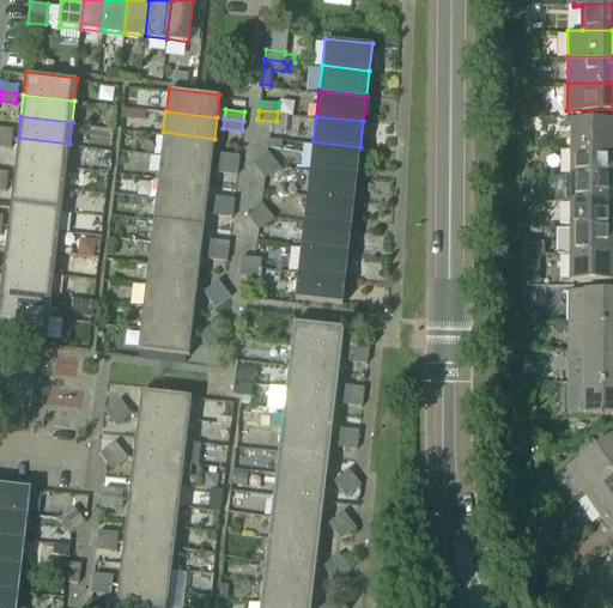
[(571,123),(571,146),(612,146),(612,119),(563,119),(563,123),(571,123)]
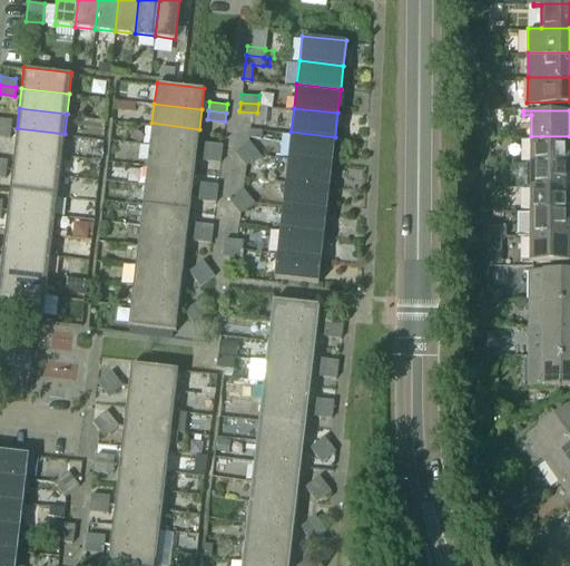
[(0,116),(0,125),(10,127),(11,118),(0,116)]
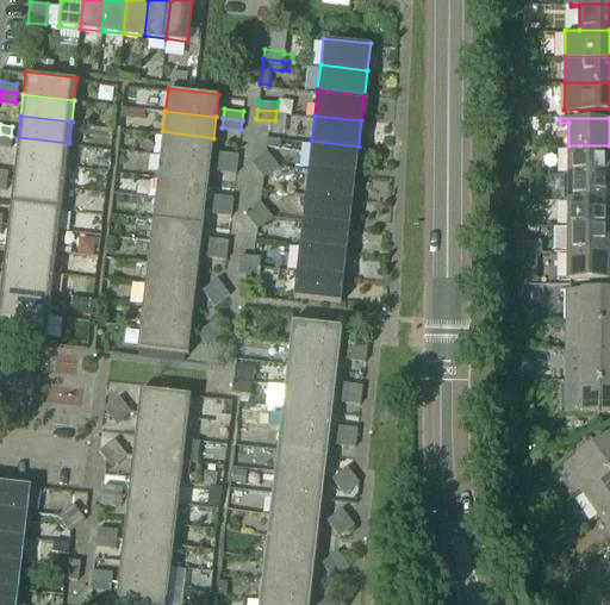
[(162,131),(160,153),(211,160),(213,138),(162,131)]
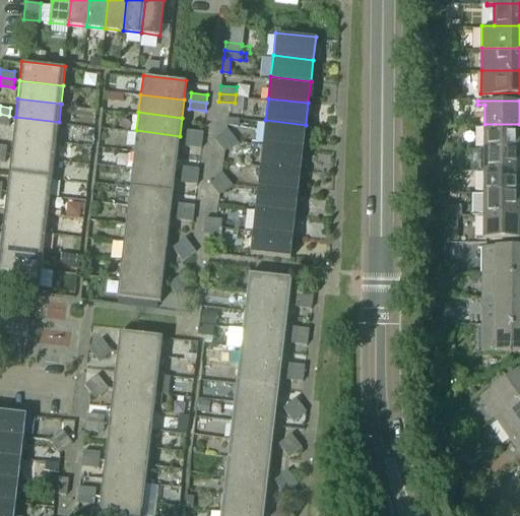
[(0,123),(8,124),(9,116),(0,114),(0,123)]
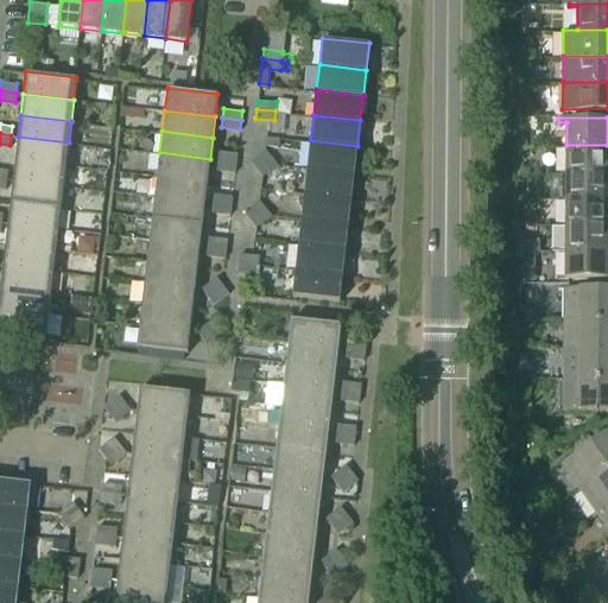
[(18,137),(16,158),(67,163),(69,143),(18,137)]
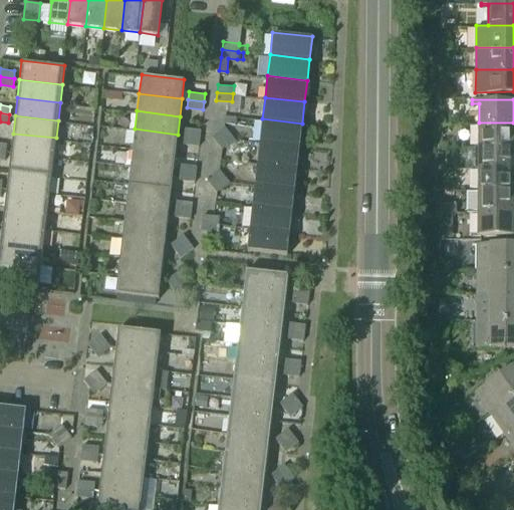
[(262,118),(260,141),(299,145),(302,123),(262,118)]
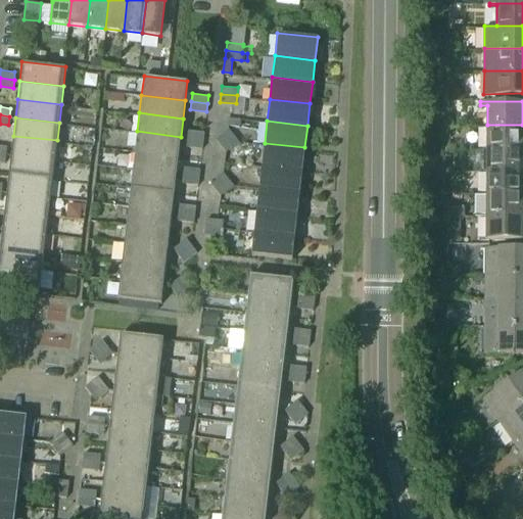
[(480,145),(480,147),(522,147),(522,140),(522,125),(487,125),(487,145),(480,145)]
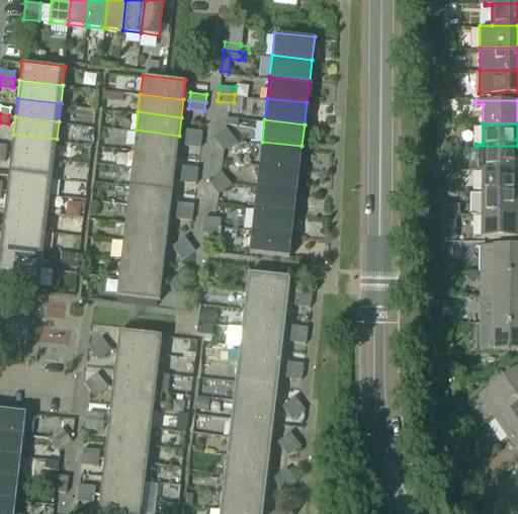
[(213,136),(219,143),(231,133),(226,125),(213,136)]
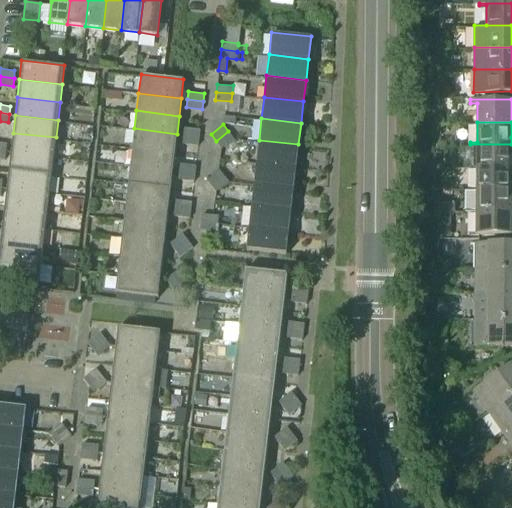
[(184,126),(183,134),(199,136),(199,128),(184,126)]
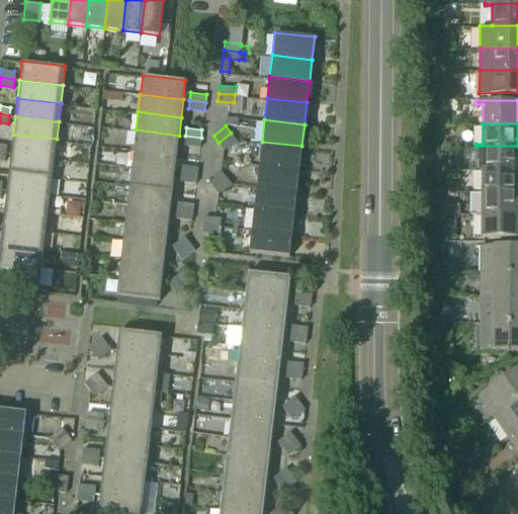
[(136,130),(134,148),(177,153),(179,136),(136,130)]
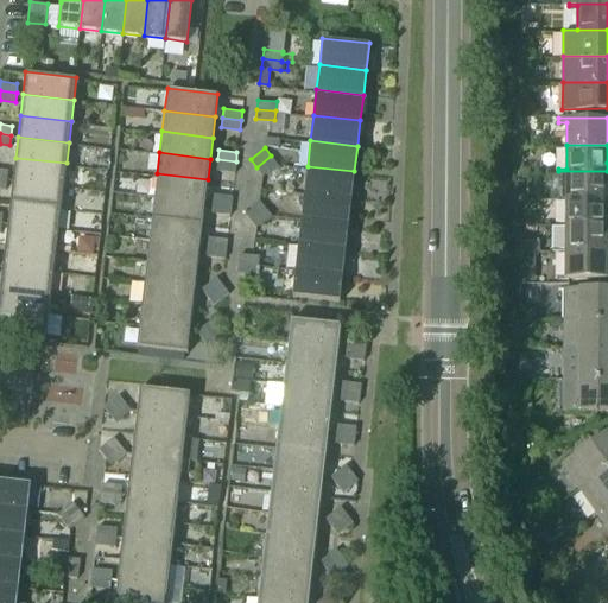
[(271,156),(257,167),(263,175),(277,163),(271,156)]
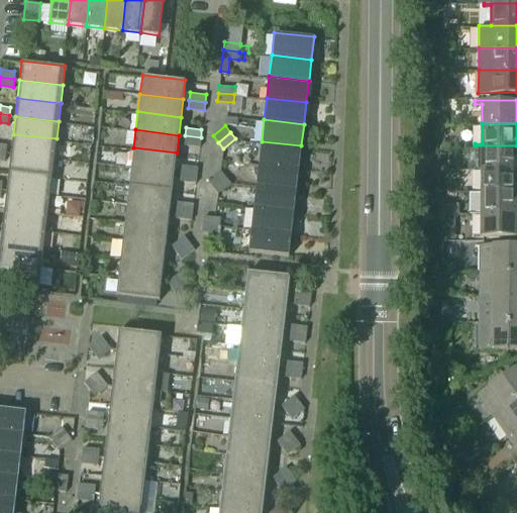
[(13,134),(11,151),(55,157),(57,138),(13,134)]
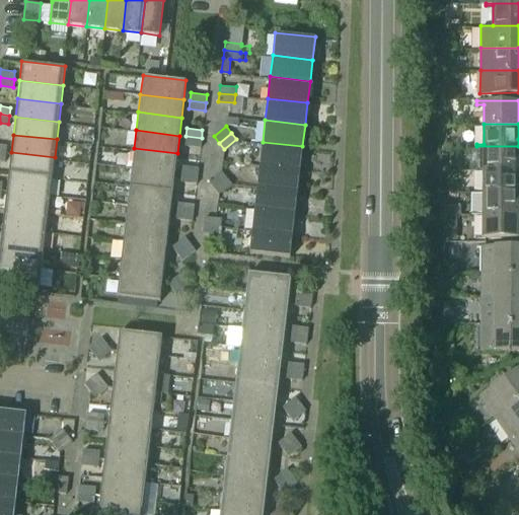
[(184,144),(201,146),(202,138),(186,136),(184,144)]
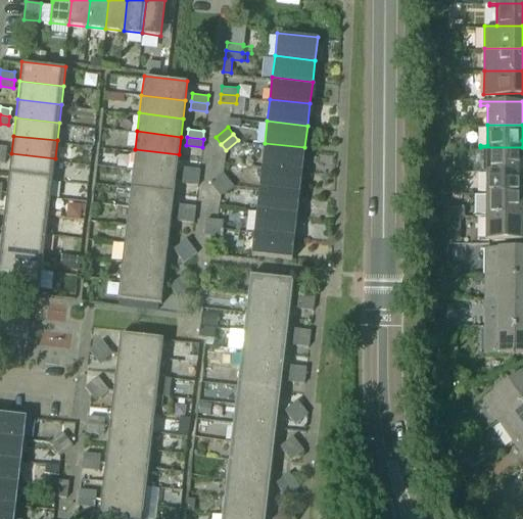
[(265,143),(262,164),(302,170),(304,147),(265,143)]
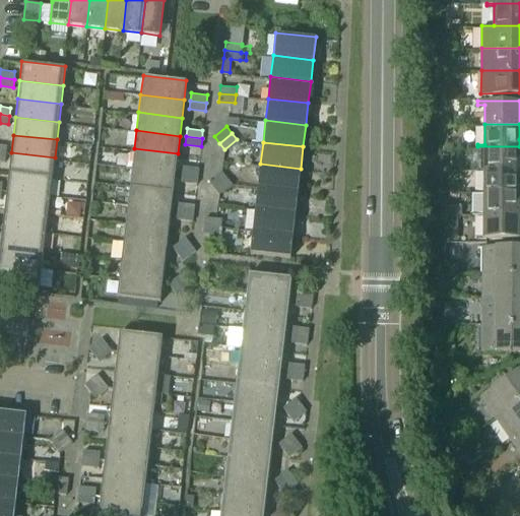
[(484,149),(484,169),(519,169),(519,156),(519,146),(477,146),(477,148),(484,149)]
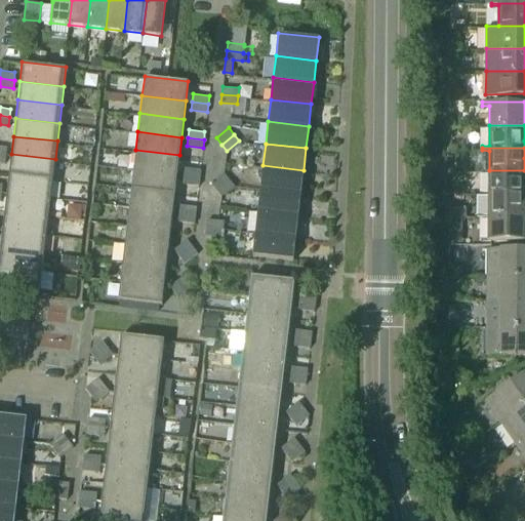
[(135,150),(133,168),(177,173),(179,155),(135,150)]
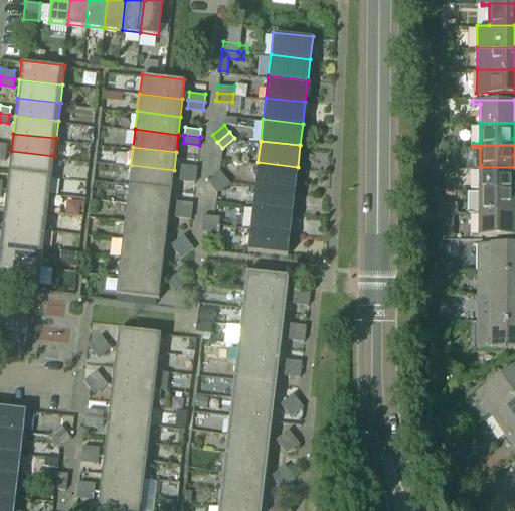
[(11,151),(9,170),(52,174),(54,156),(11,151)]
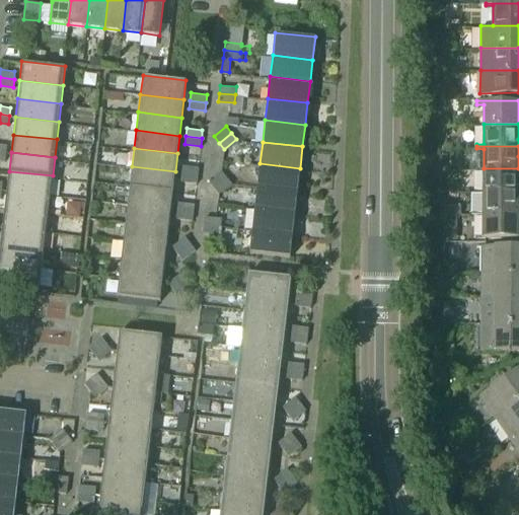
[(260,163),(257,186),(297,190),(300,168),(260,163)]
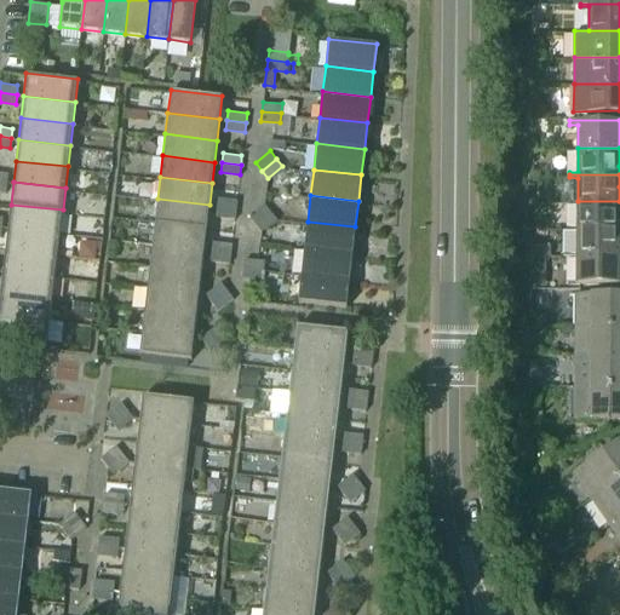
[(217,196),(216,206),(235,208),(236,199),(217,196)]
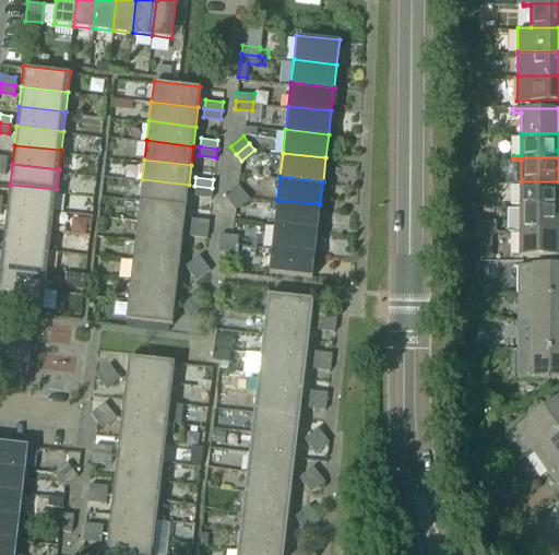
[(142,179),(140,199),(187,204),(189,185),(142,179)]
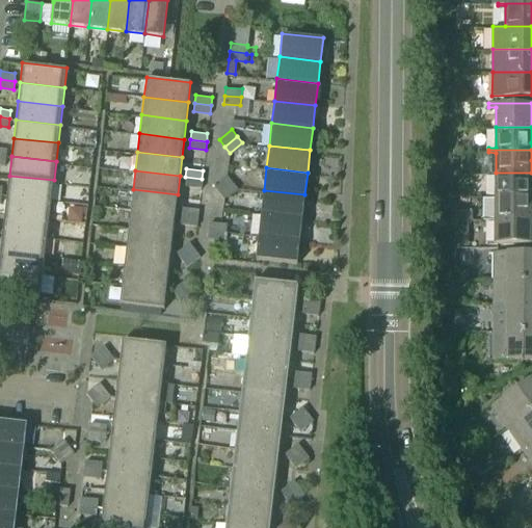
[(487,193),(487,195),(531,195),(531,186),(531,185),(531,173),(496,173),(496,193),(487,193)]
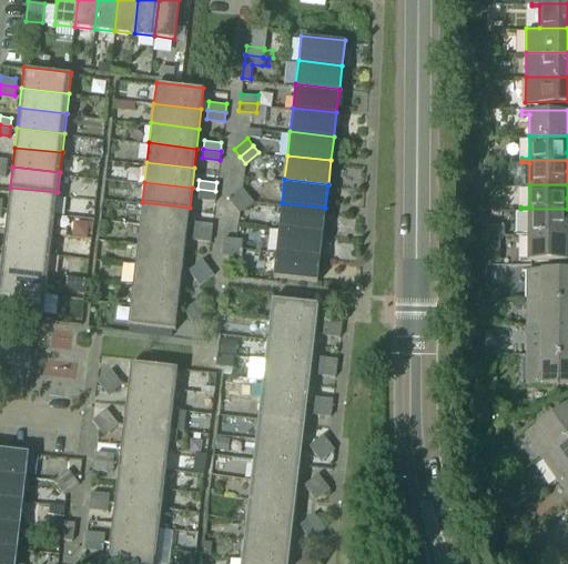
[(229,197),(234,204),(247,193),(242,185),(229,197)]
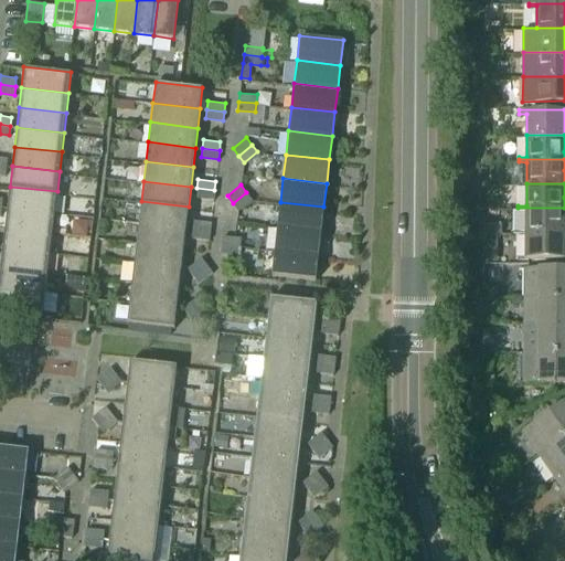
[(10,187),(8,207),(55,212),(57,191),(10,187)]
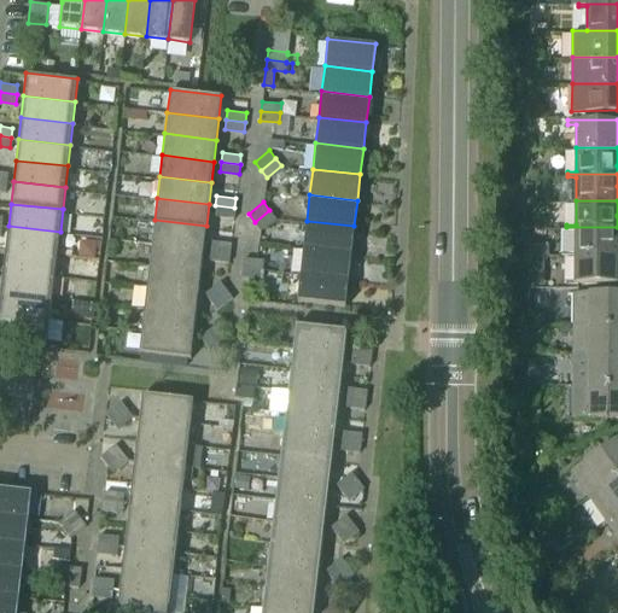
[(214,215),(233,217),(234,208),(215,205),(214,215)]
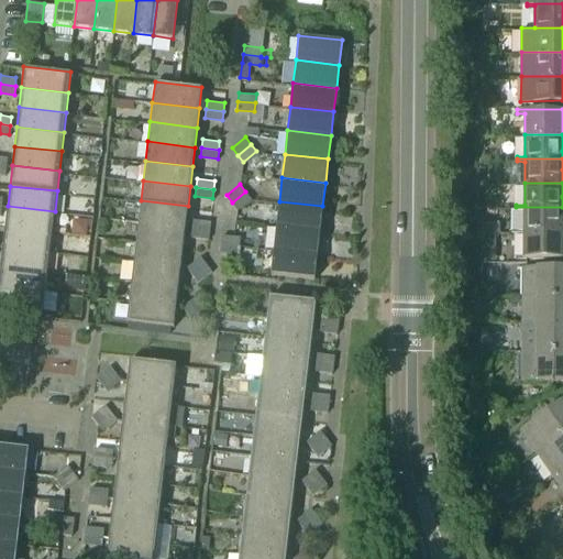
[(245,192),(232,203),(238,209),(251,198),(245,192)]
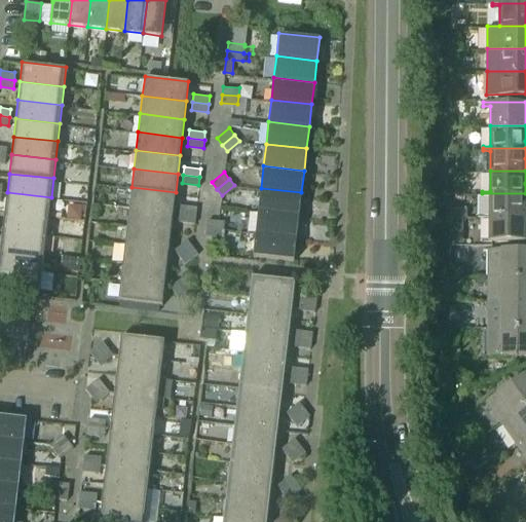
[(132,187),(129,207),(173,211),(176,192),(132,187)]
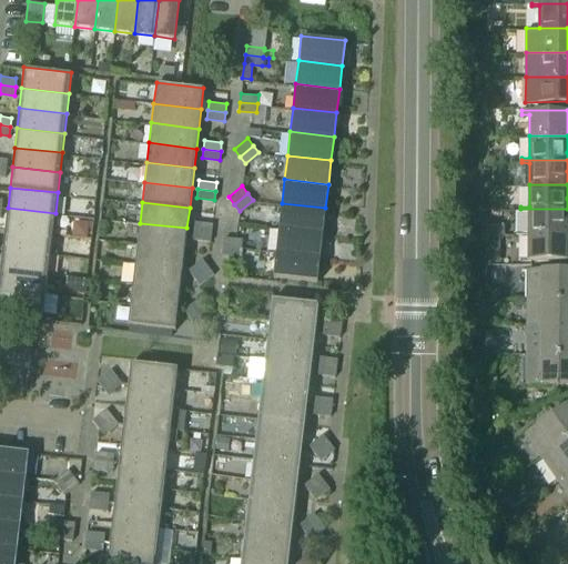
[(282,203),(279,227),(323,232),(325,208),(282,203)]
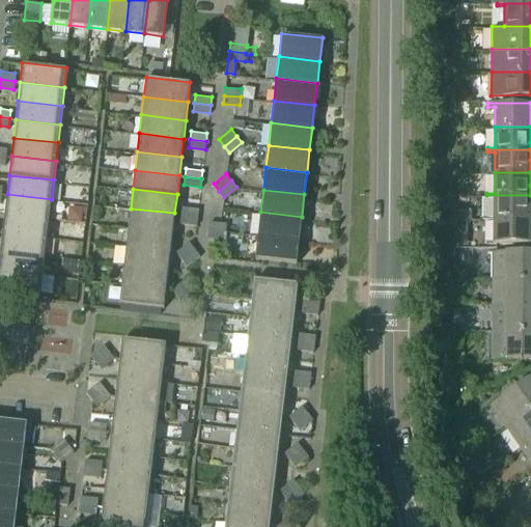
[(7,194),(5,213),(49,217),(52,199),(7,194)]
